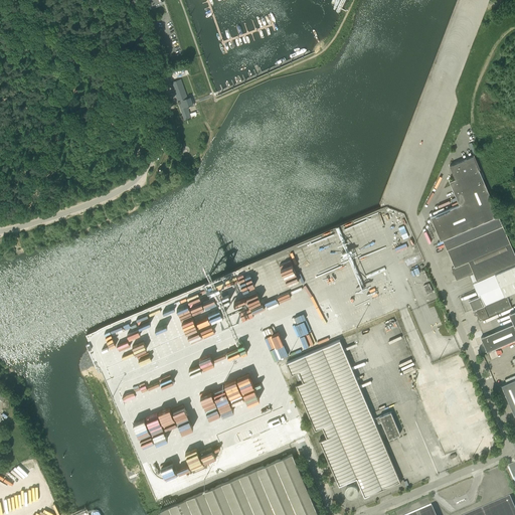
[(187,98),(185,93),(181,78),(172,82),(184,119),(191,117),(187,107),(193,105),(190,97),(187,98)]
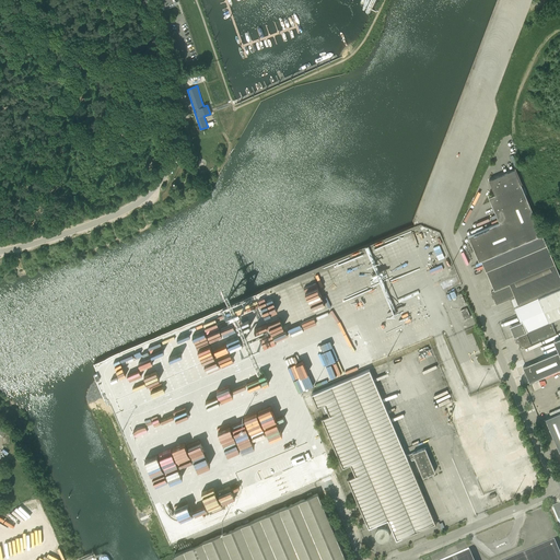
[(541,234),(521,186),(514,170),(489,181),(494,195),(489,197),(499,222),(468,235),(474,248),(475,253),(479,261),(481,260),(541,234)]
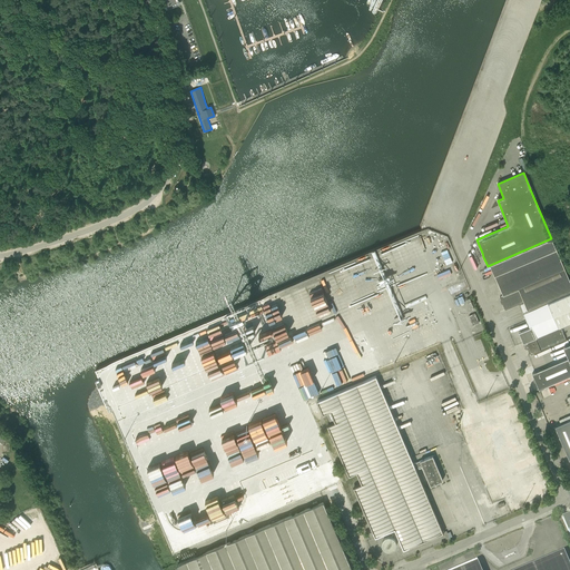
[(490,265),(491,269),(495,278),(503,296),(500,297),(505,310),(523,302),(527,310),(569,292),(569,282),(564,269),(551,238),(490,265)]
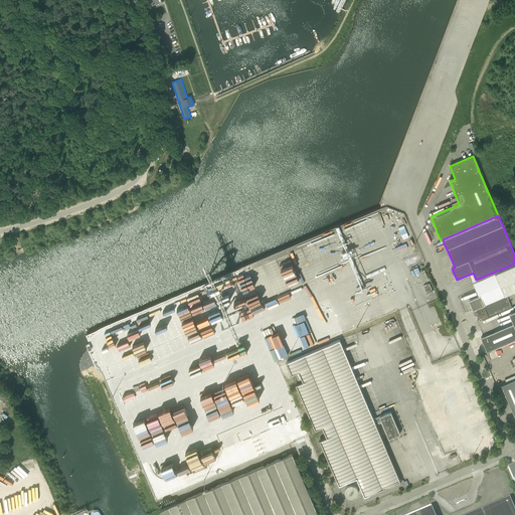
[(514,291),(514,265),(473,283),(476,290),(479,296),(470,300),(474,309),(506,296),(506,295),(514,291)]
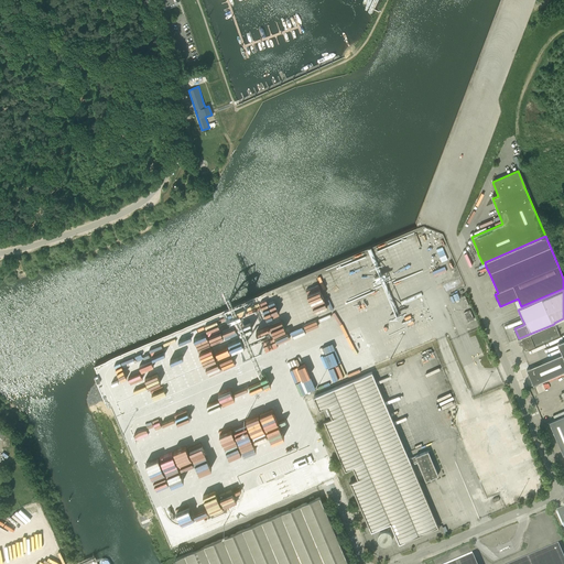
[(457,293),(449,296),(453,303),(461,299),(457,293)]
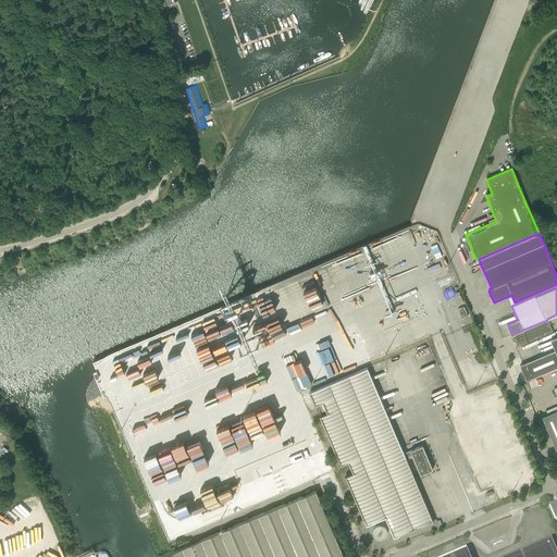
[(411,325),(422,322),(417,306),(412,307),(413,310),(407,312),(411,325)]
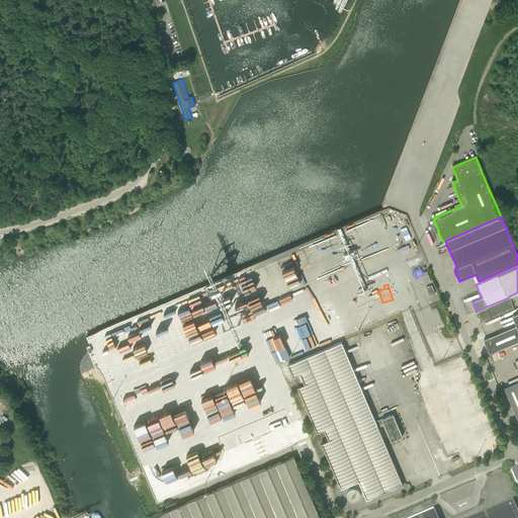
[(430,295),(435,293),(431,284),(426,287),(430,295)]
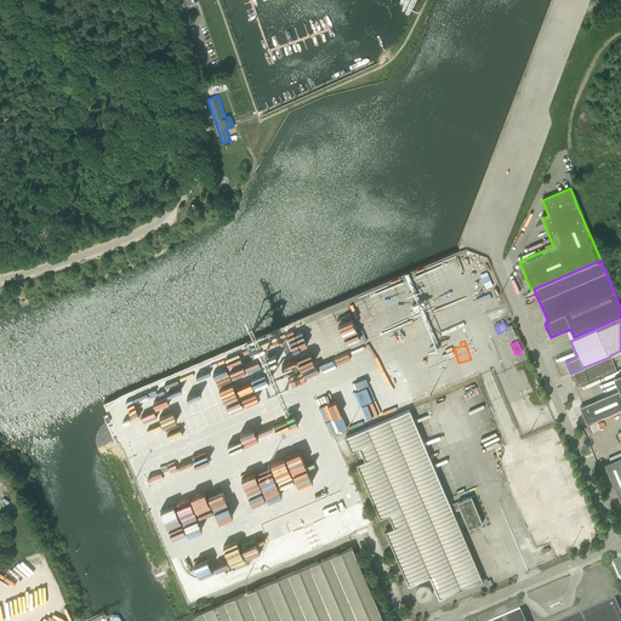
[(571,372),(577,386),(616,370),(610,357),(571,372)]
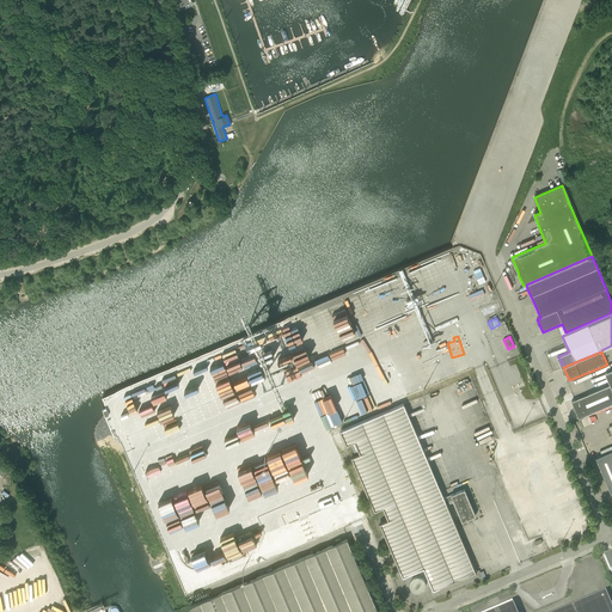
[(611,367),(605,371),(610,385),(574,401),(571,402),(574,408),(573,409),(574,411),(575,411),(579,418),(611,403),(611,367)]
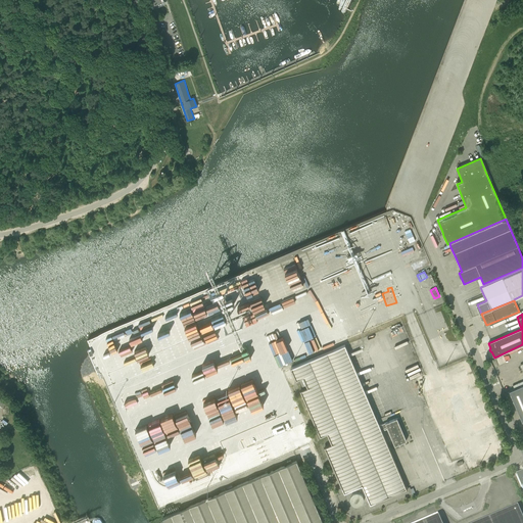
[(344,345),(344,343),(290,367),(296,380),(302,377),(307,388),(300,390),(320,436),(327,433),(329,436),(327,438),(328,440),(330,440),(332,444),(325,447),(330,459),(344,492),(362,485),(370,504),(407,488),(390,452),(380,428),(382,427),(382,428),(383,427),(384,430),(388,429),(395,445),(407,440),(396,418),(379,425),(377,420),(344,345)]
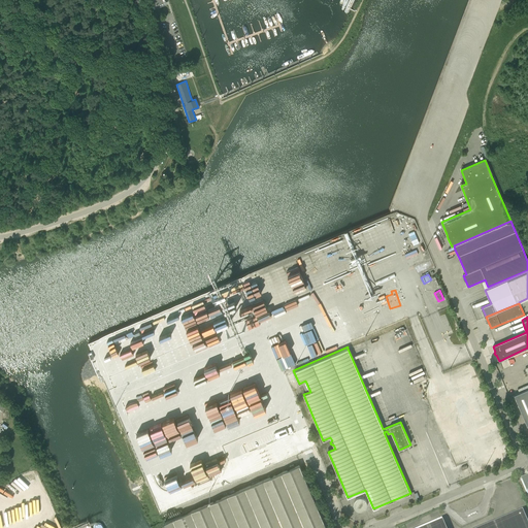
[(472,364),(460,368),(465,381),(476,375),(472,364)]
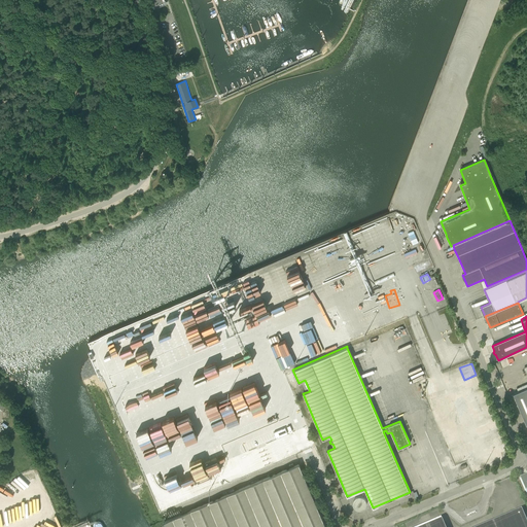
[(457,385),(461,396),(481,389),(477,378),(457,385)]
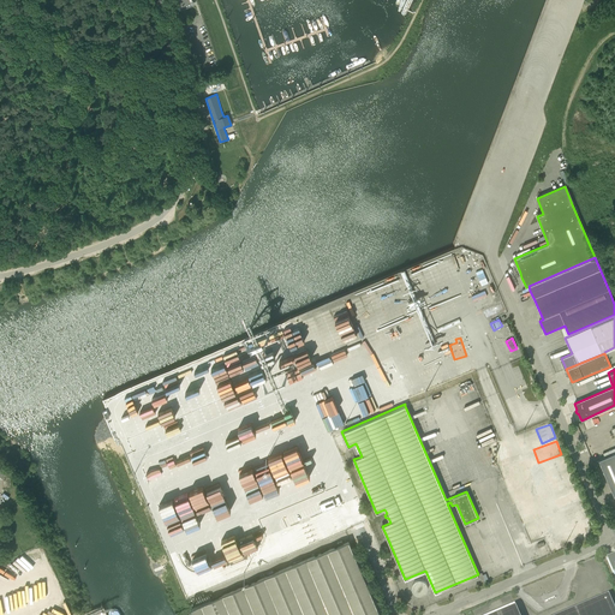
[(614,452),(598,460),(614,496),(614,452)]
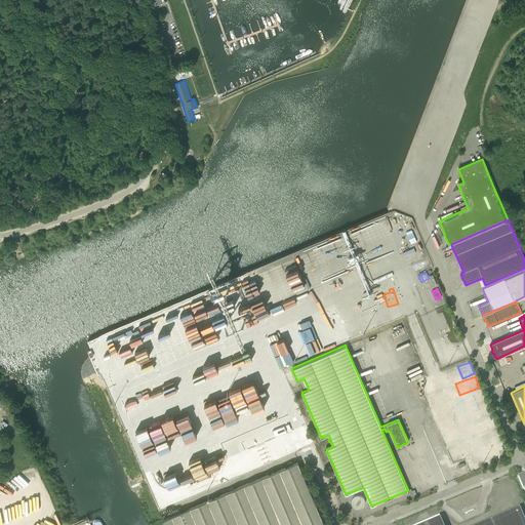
[(442,390),(426,396),(435,421),(451,415),(447,403),(446,403),(442,390)]
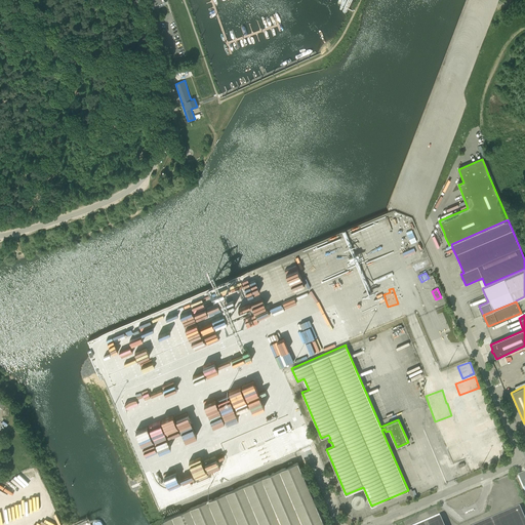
[(480,390),(471,393),(476,405),(485,401),(480,390)]
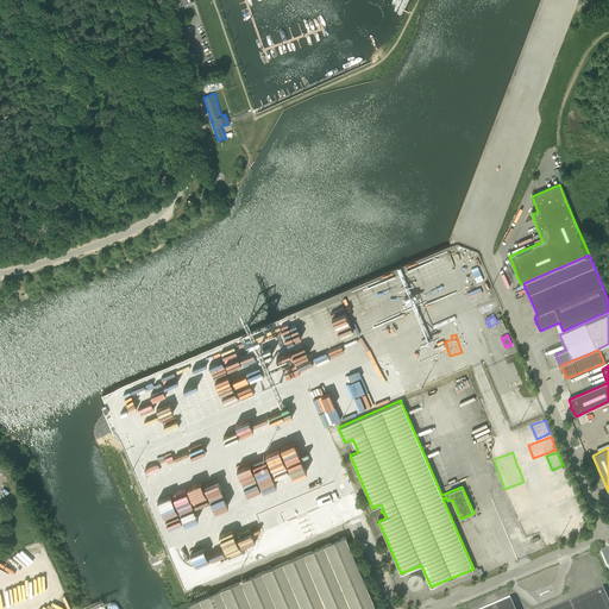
[(557,488),(563,502),(576,496),(570,483),(557,488)]
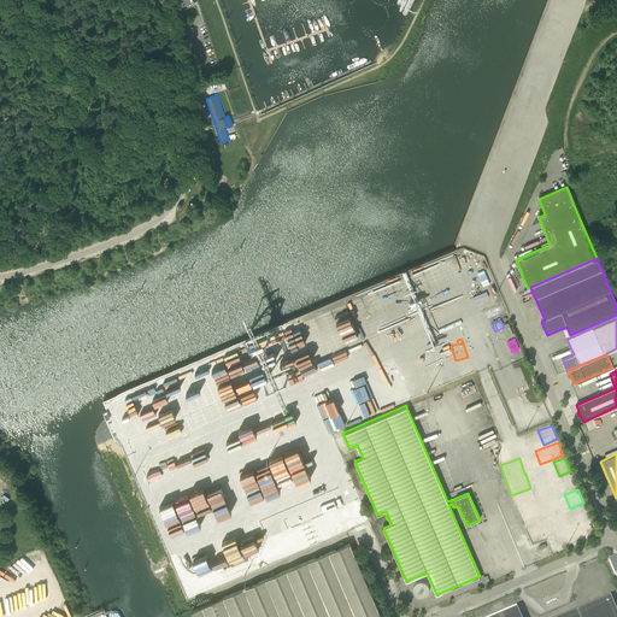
[(519,512),(527,509),(521,495),(513,498),(519,512)]
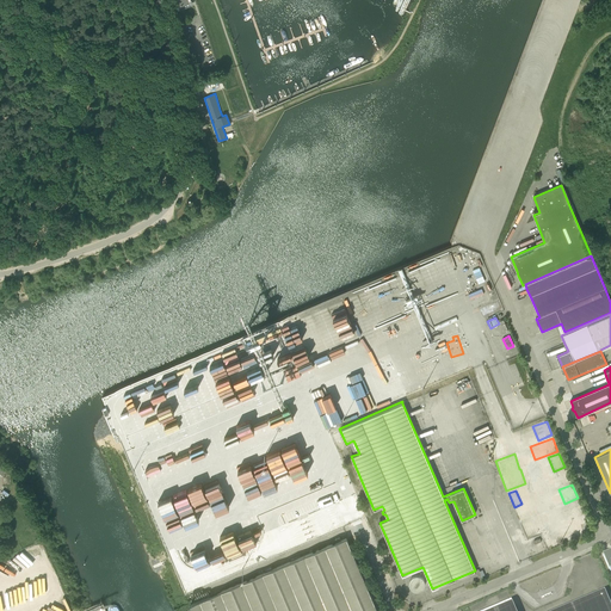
[(333,497),(320,501),(322,508),(335,503),(333,497)]
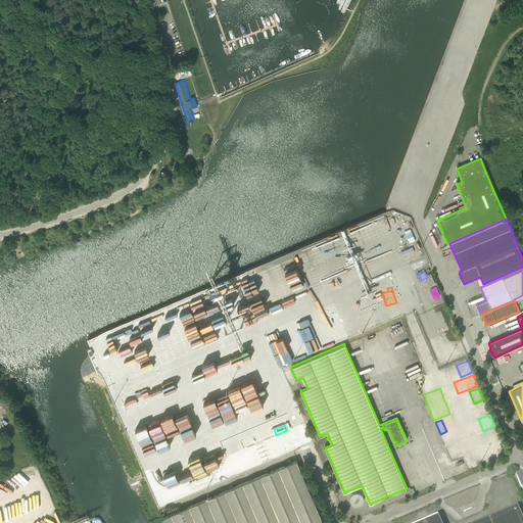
[(450,447),(446,448),(452,460),(456,459),(450,447)]
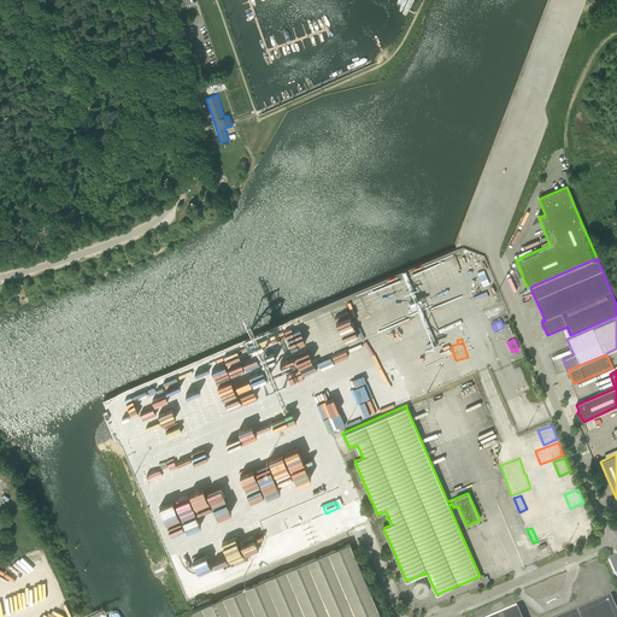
[(553,536),(547,539),(553,553),(560,550),(553,536)]
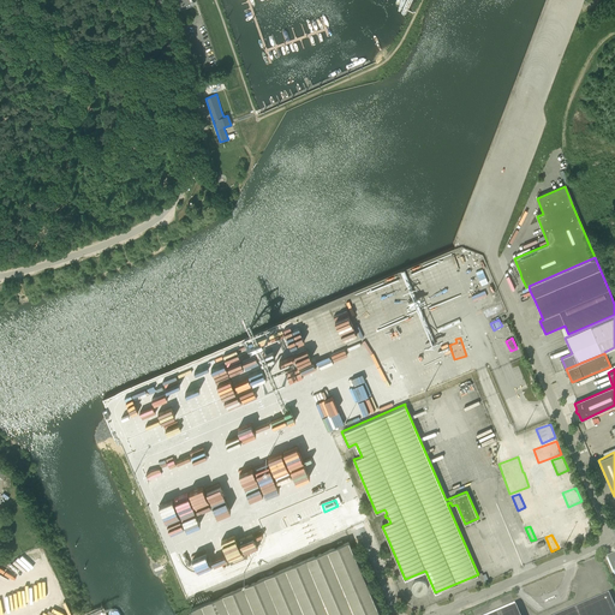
[(380,614),(348,542),(344,544),(342,541),(336,543),(338,547),(191,609),(193,614),(380,614)]
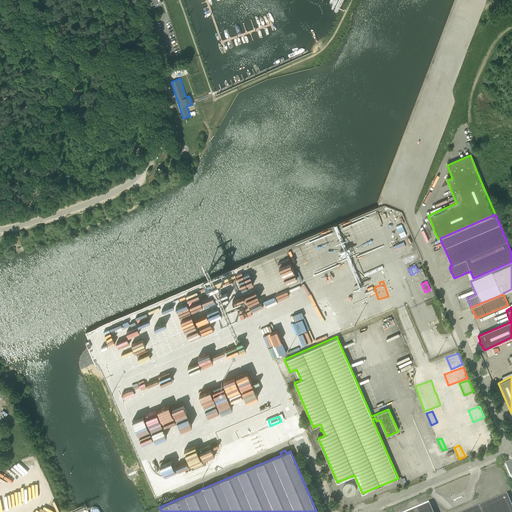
[(351,483),(349,483),(347,483),(345,484),(344,485),(343,487),(343,489),(343,491),(344,493),(346,494),(348,495),(350,495),(352,495),(354,493),(355,492),(355,490),(355,488),(354,486),(353,484),(351,483)]
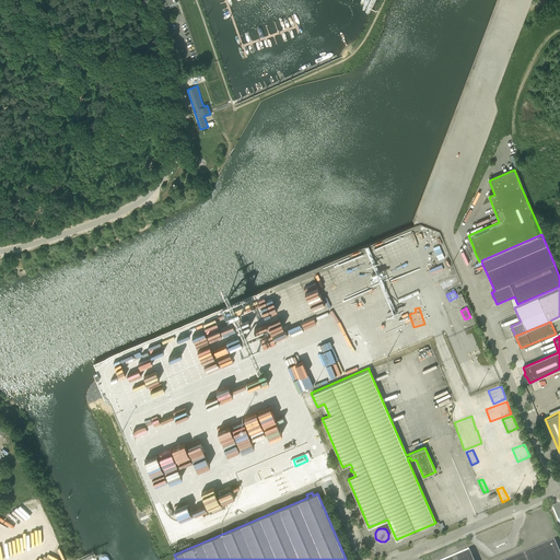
[(559,559),(553,546),(521,559),(470,559),(468,555),(455,559),(559,559)]
